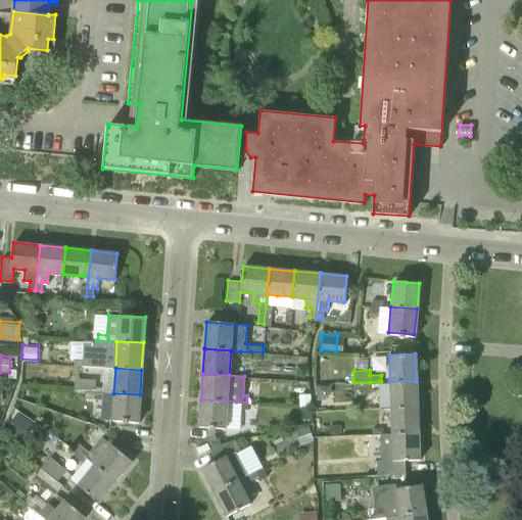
[(74,390),(94,391),(102,392),(102,387),(95,386),(96,379),(75,378),(74,390)]
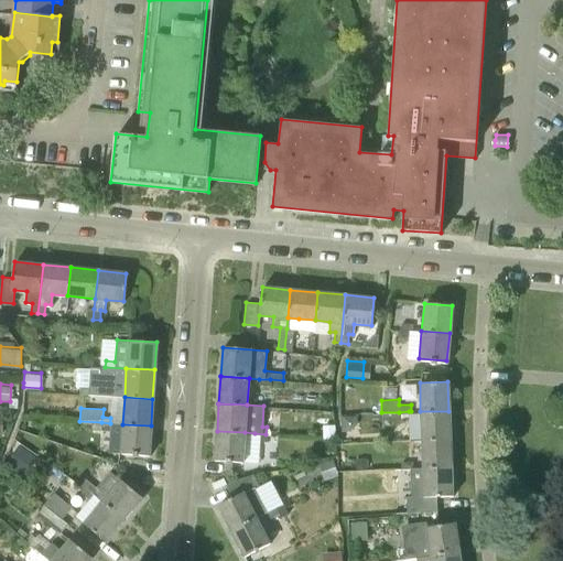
[(450,438),(448,411),(420,411),(421,439),(450,438)]
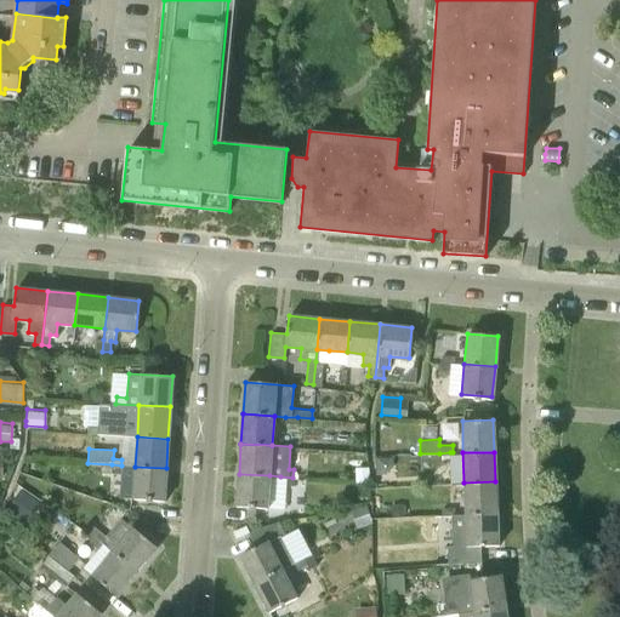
[(392,466),(392,456),(374,456),(375,475),(382,475),(392,466)]
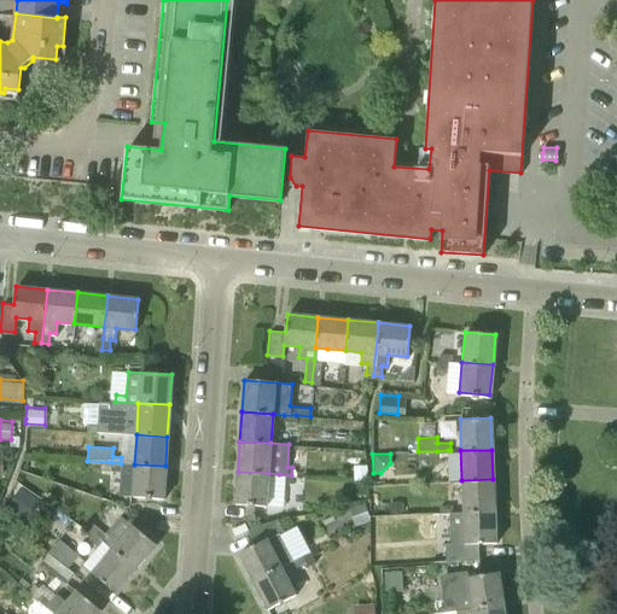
[(166,466),(134,465),(121,463),(111,462),(111,468),(120,469),(118,495),(163,498),(166,466)]
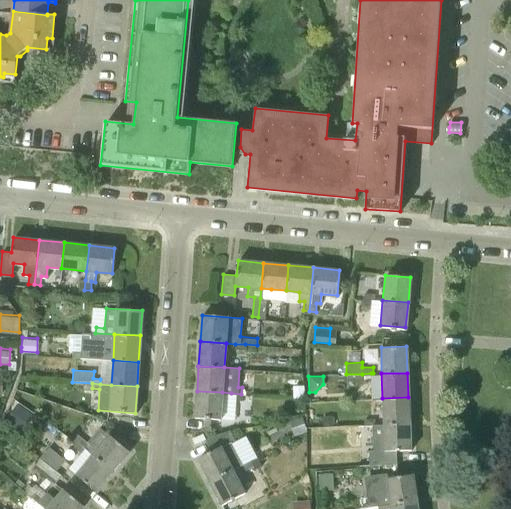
[(303,385),(292,385),(293,397),(303,397),(303,385)]
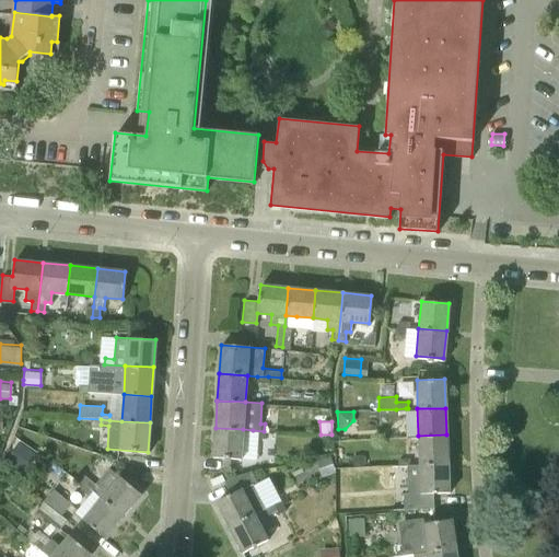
[(243,429),(216,428),(213,456),(241,457),(243,429)]
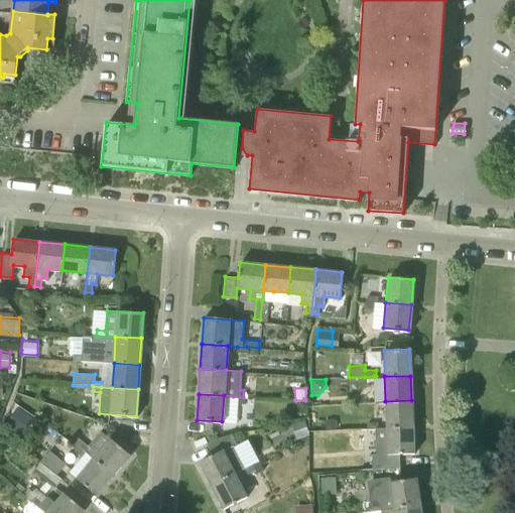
[(411,400),(385,401),(386,426),(412,425),(411,400)]
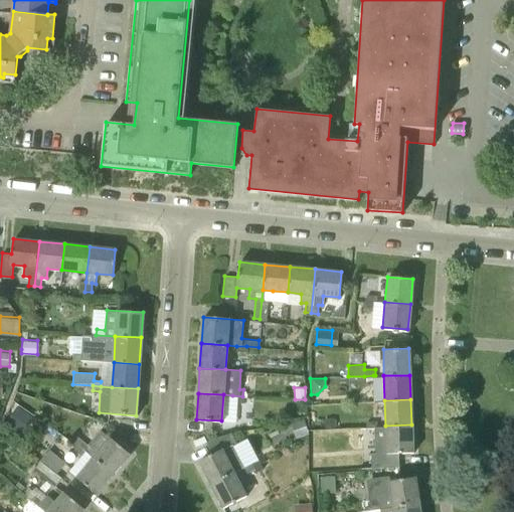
[(25,427),(31,416),(18,407),(11,417),(25,427)]
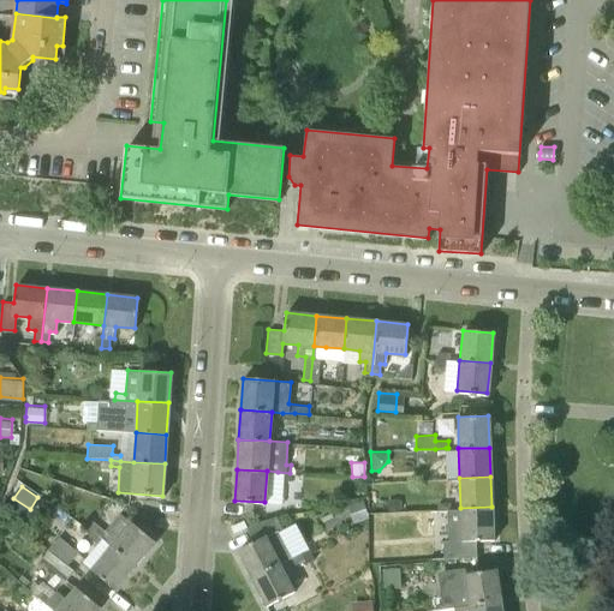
[(386,498),(387,509),(400,508),(400,498),(386,498)]
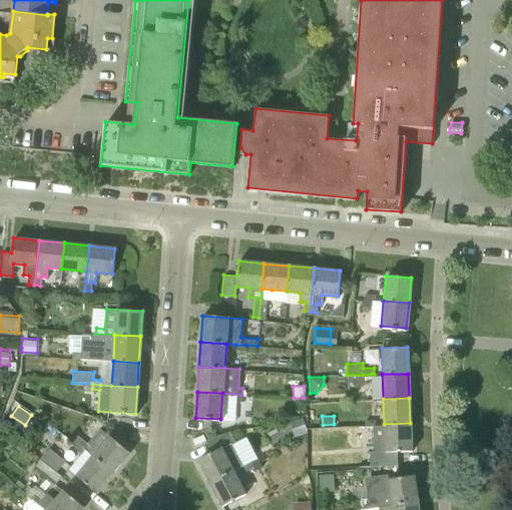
[(293,433),(304,430),(301,418),(289,422),(293,433)]
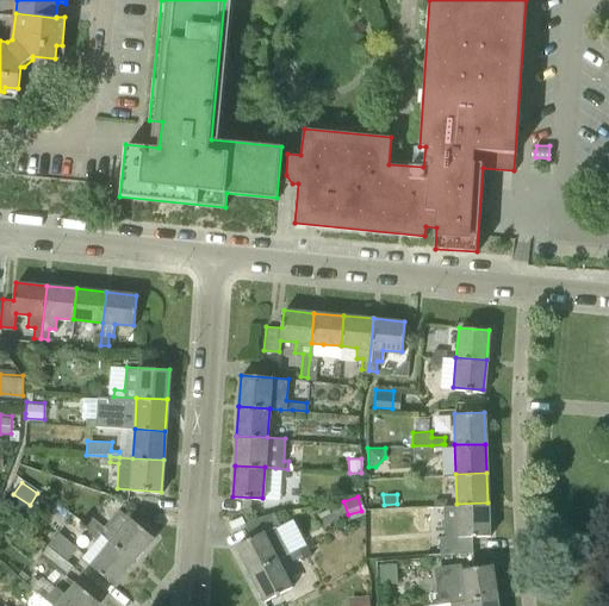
[(488,503),(457,504),(447,504),(442,504),(442,533),(440,535),(440,551),(472,550),(471,535),(489,535),(488,503)]
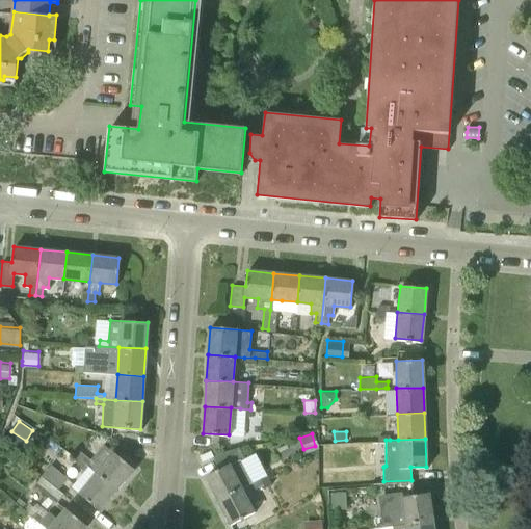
[(71,453),(78,459),(79,458),(84,453),(76,447),(71,453)]
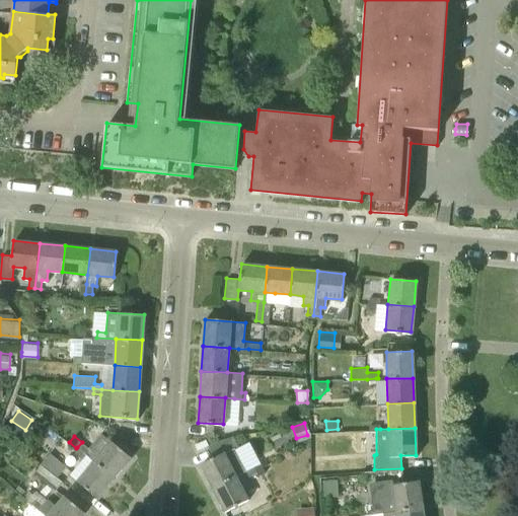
[(200,464),(213,488),(235,475),(245,469),(234,448),(237,446),(232,436),(219,441),(208,447),(213,458),(200,464)]
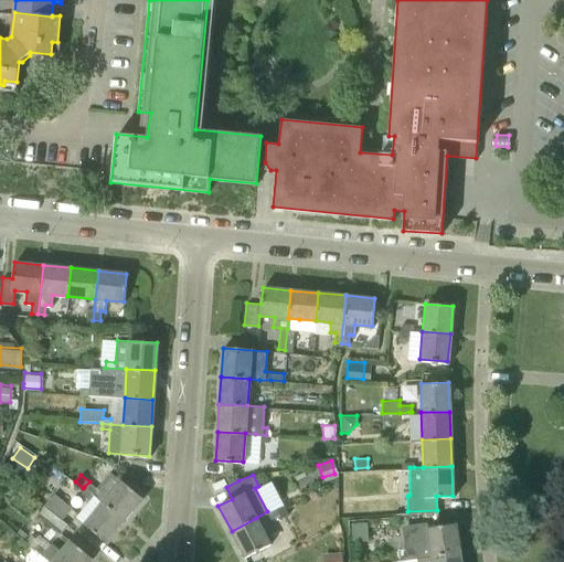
[(119,479),(119,480),(102,501),(124,519),(141,497),(119,479)]
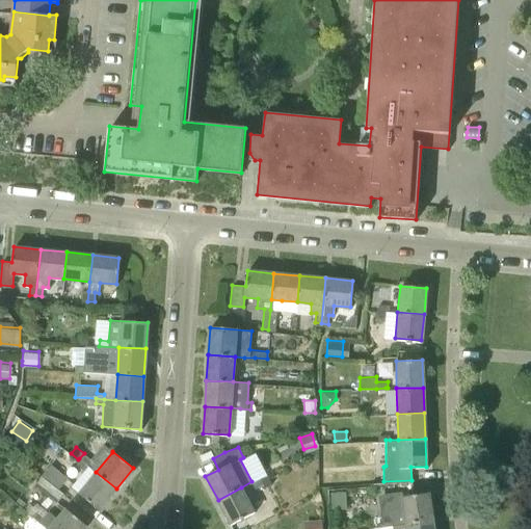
[(79,458),(86,465),(91,459),(84,453),(79,458)]
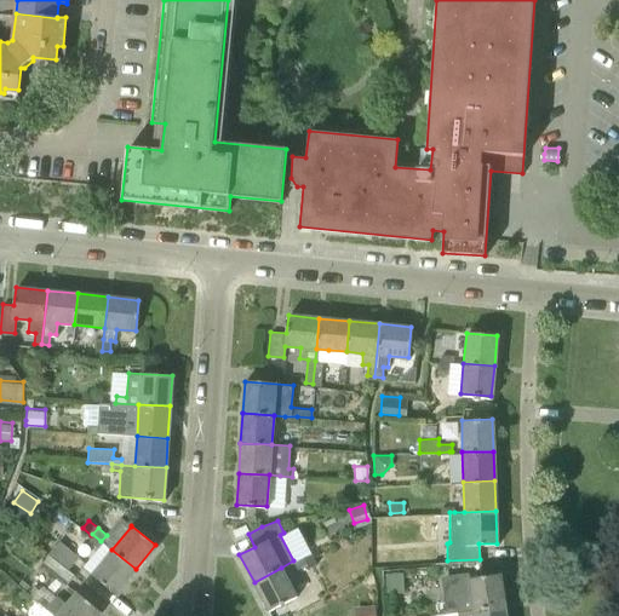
[(97,547),(101,541),(92,534),(87,540),(97,547)]
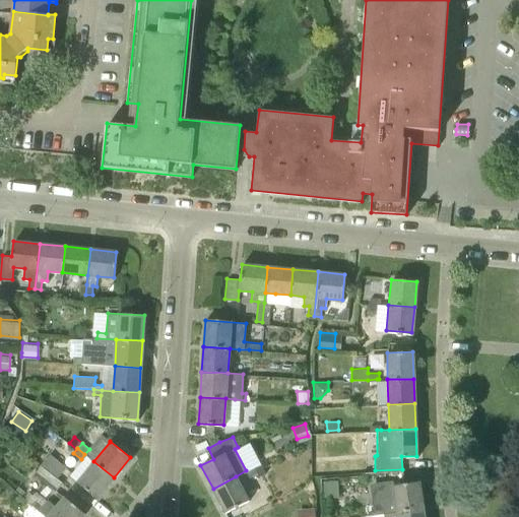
[(66,465),(49,452),(45,458),(39,453),(36,457),(41,462),(40,463),(57,476),(66,465)]
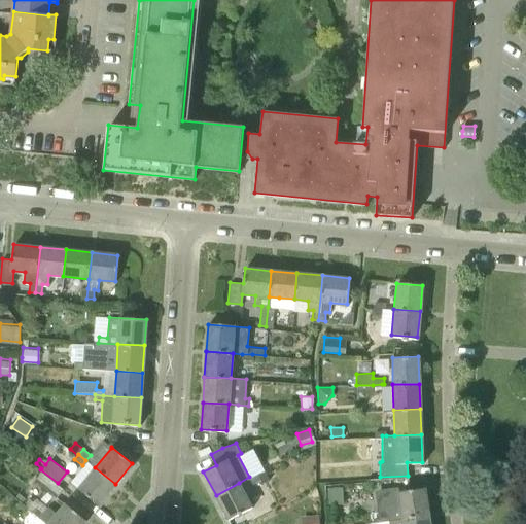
[(95,467),(94,466),(77,487),(98,504),(115,484),(95,467)]
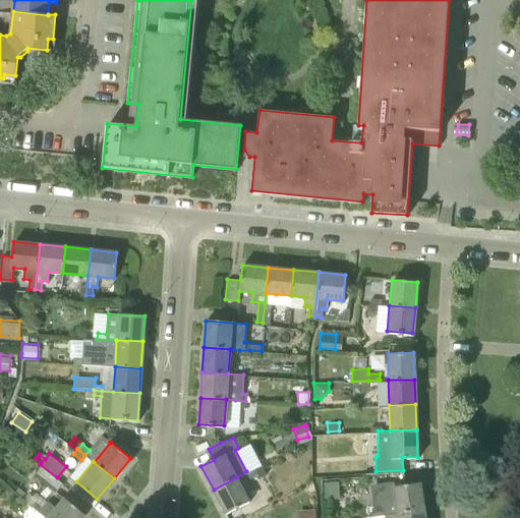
[(52,487),(58,479),(41,466),(35,473),(52,487)]
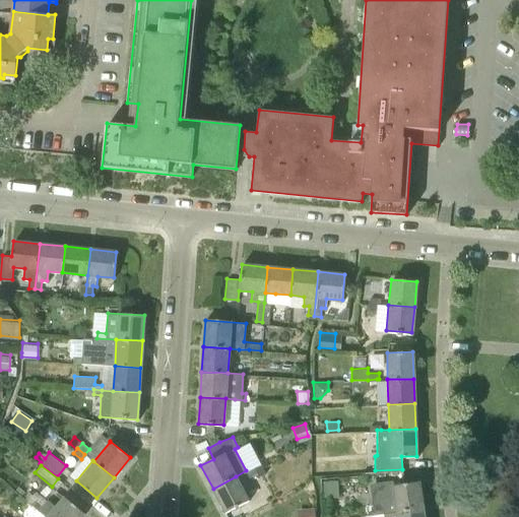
[(246,470),(249,475),(257,471),(254,466),(246,470)]
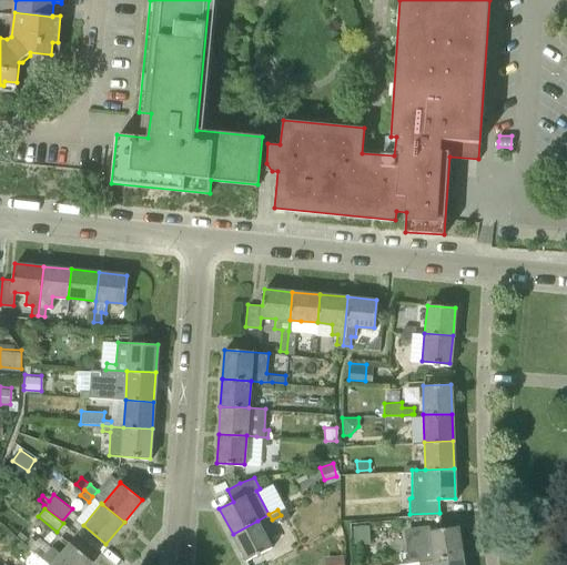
[(246,560),(271,546),(257,521),(233,534),(246,560)]
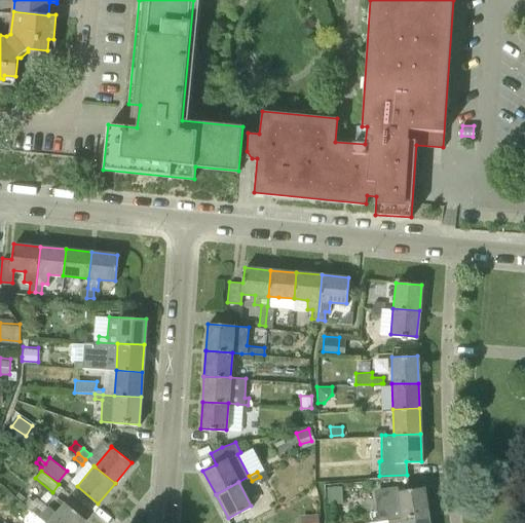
[(327,502),(342,502),(341,485),(326,485),(327,502)]
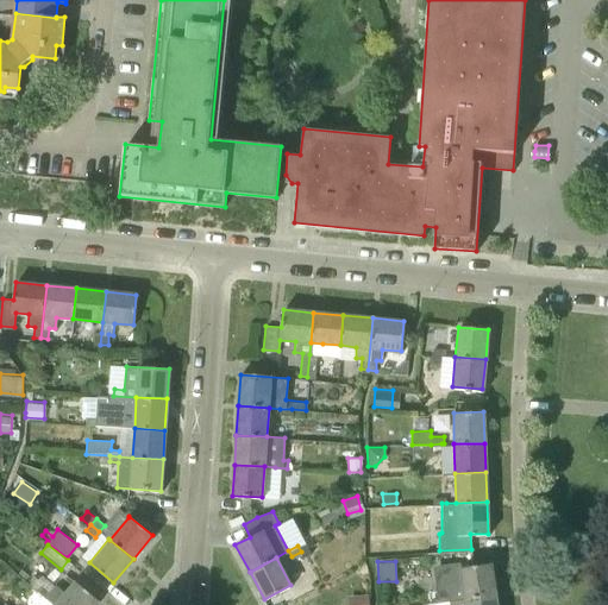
[(439,588),(436,590),(437,602),(449,600),(495,593),(490,563),(456,568),(455,562),(436,565),(439,588)]
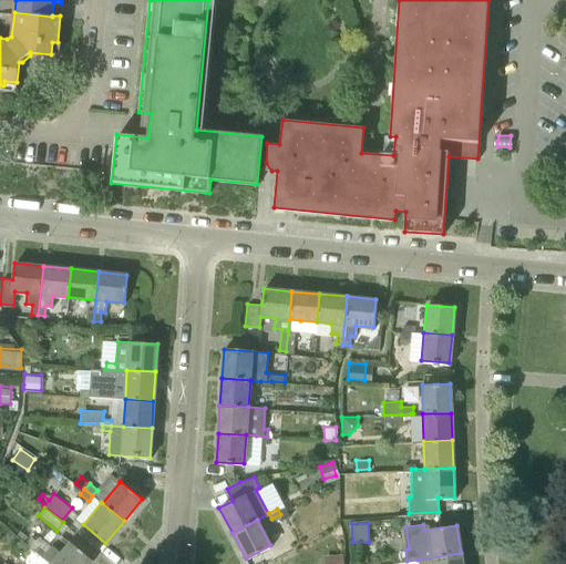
[(28,543),(51,563),(88,563),(92,560),(70,541),(61,552),(52,544),(47,550),(33,537),(28,543)]
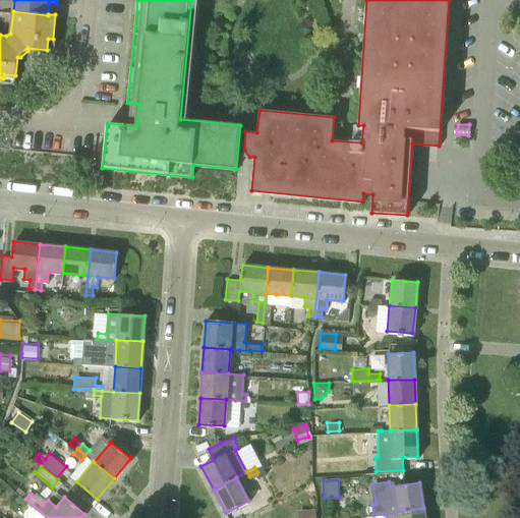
[(328,517),(337,517),(336,508),(327,509),(328,517)]
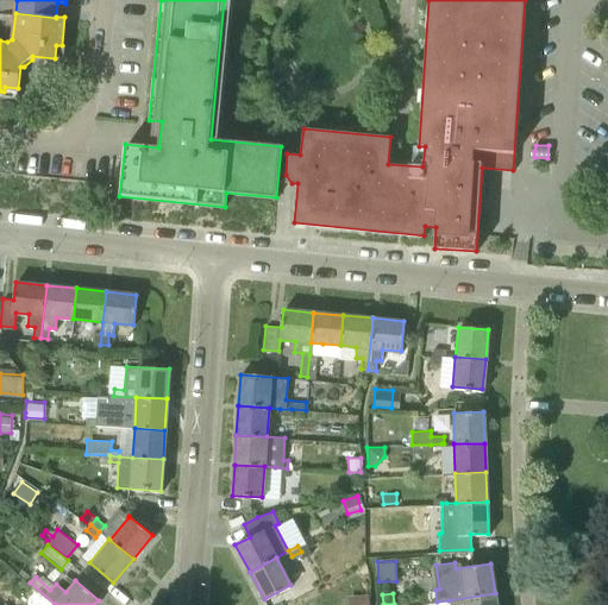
[(495,604),(495,593),(449,600),(449,604),(495,604)]
